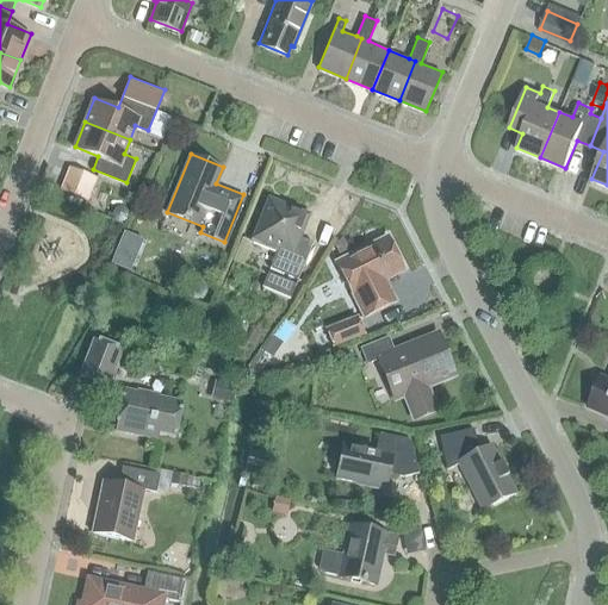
[(69,164),(60,187),(88,199),(98,175),(69,164)]
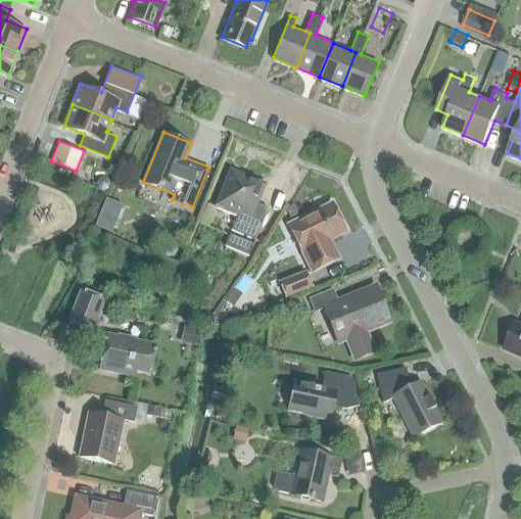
[(255,238),(269,206),(256,201),(265,182),(231,169),(217,205),(237,214),(231,228),(255,238)]
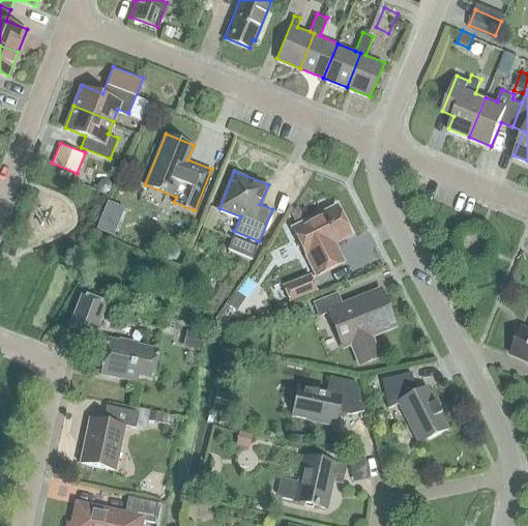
[(335,241),(351,233),(336,203),(292,226),(316,273),(345,260),(335,241)]
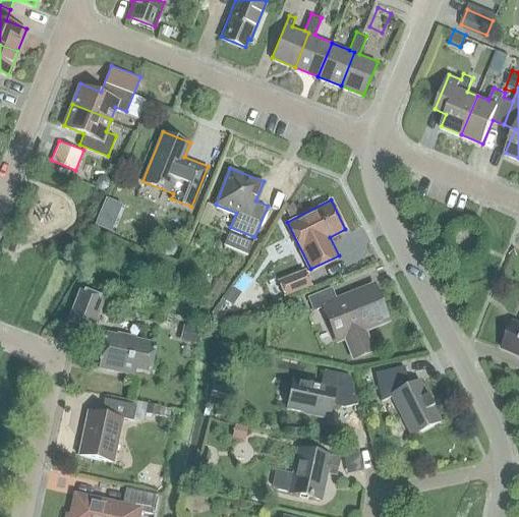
[(253,241),(229,231),(224,243),(248,253),(253,241)]
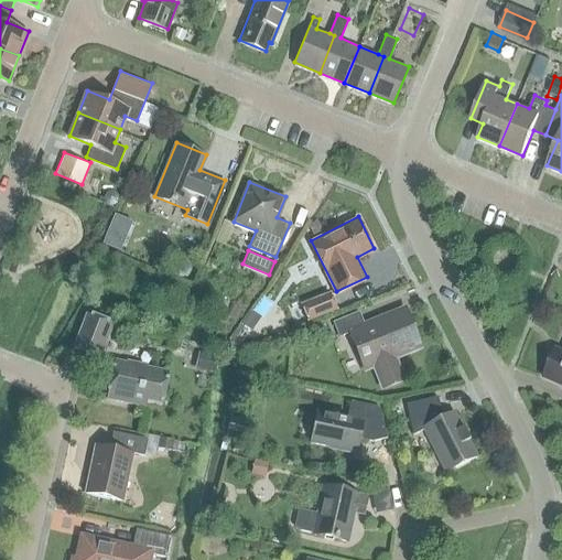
[(173,266),(175,273),(181,276),(190,272),(192,267),(190,259),(185,258),(175,261),(173,266)]
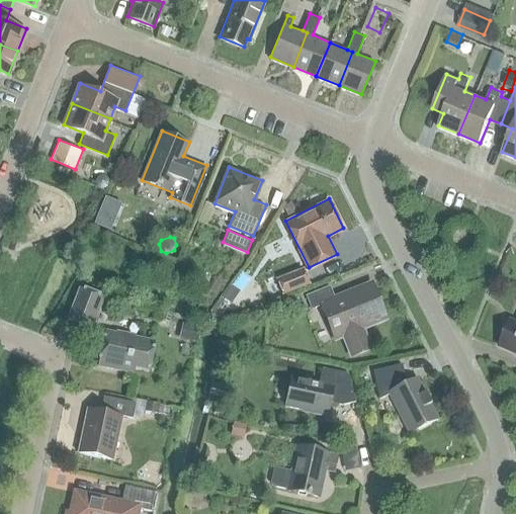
[(304,266),(277,276),(283,292),(311,282),(304,266)]
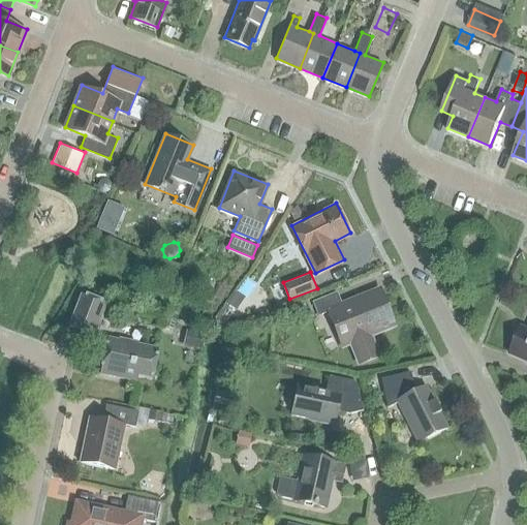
[(238,308),(247,295),(236,286),(226,300),(238,308)]
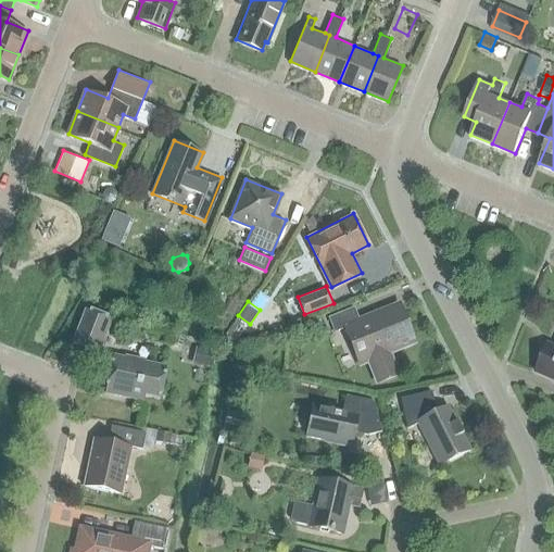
[(361,361),(370,358),(379,378),(398,371),(389,350),(413,340),(398,302),(360,317),(354,304),(328,315),(335,329),(347,325),(361,361)]
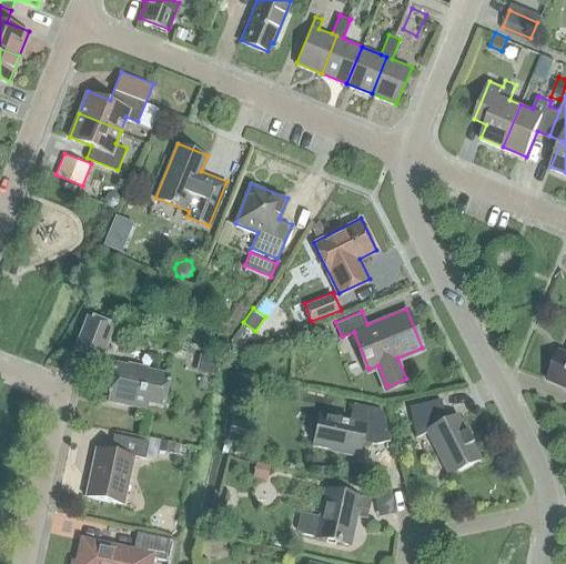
[(88,314),(74,346),(101,358),(114,324),(88,314)]
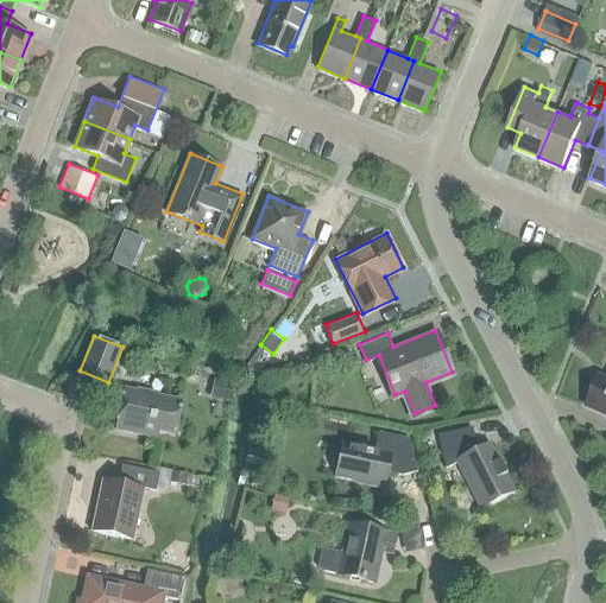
[(605,374),(600,373),(587,404),(605,411),(605,374)]
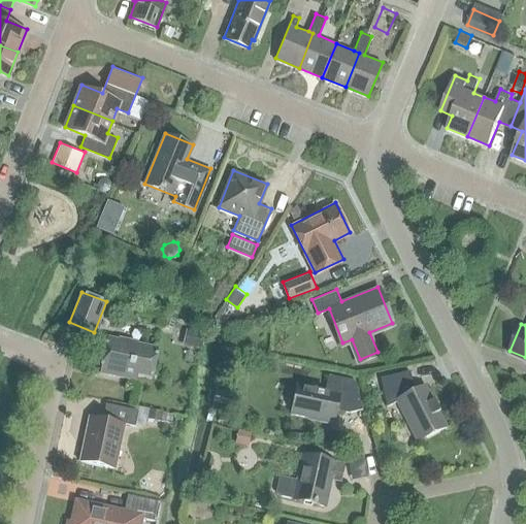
[(186,327),(183,344),(199,347),(203,330),(186,327)]
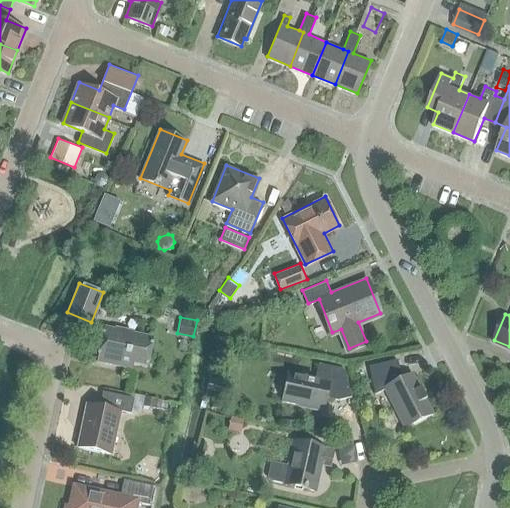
[(97,359),(133,367),(134,362),(147,365),(153,335),(133,331),(134,329),(115,325),(115,327),(104,325),(97,359)]
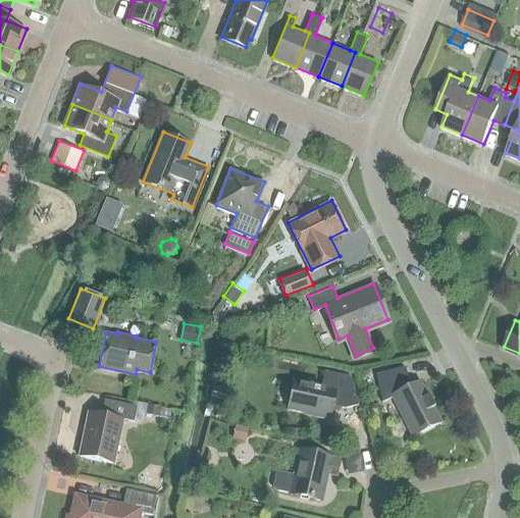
[(413,434),(442,420),(420,379),(410,384),(406,365),(376,371),(382,400),(393,395),(413,434)]
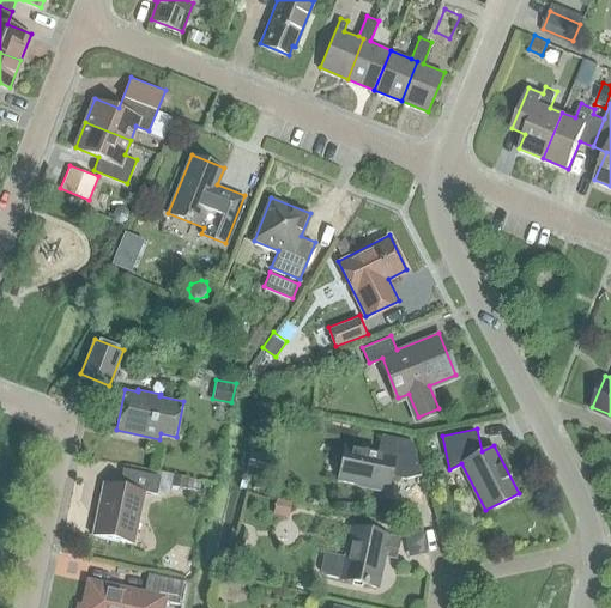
[(405,476),(421,473),(413,439),(382,433),(379,451),(345,444),(338,478),(371,485),(370,486),(387,490),(391,474),(405,476)]
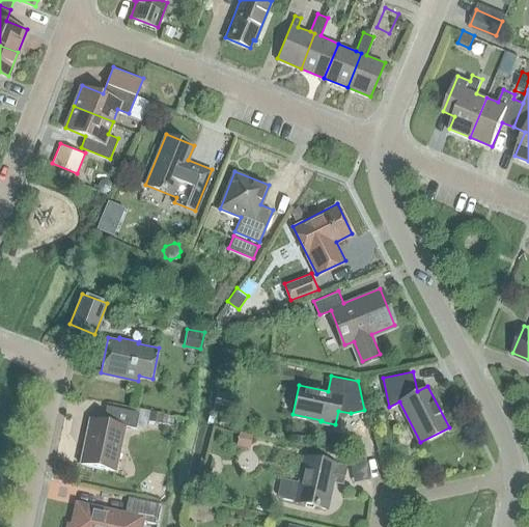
[(104,419),(90,416),(81,463),(115,470),(126,424),(136,426),(139,411),(107,405),(104,419)]
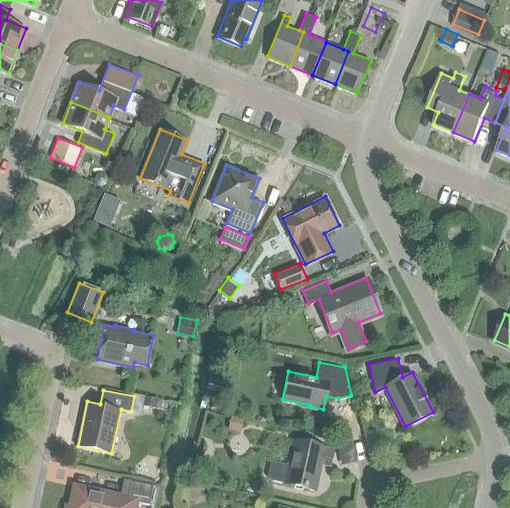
[(166,409),(168,399),(145,394),(143,404),(166,409)]
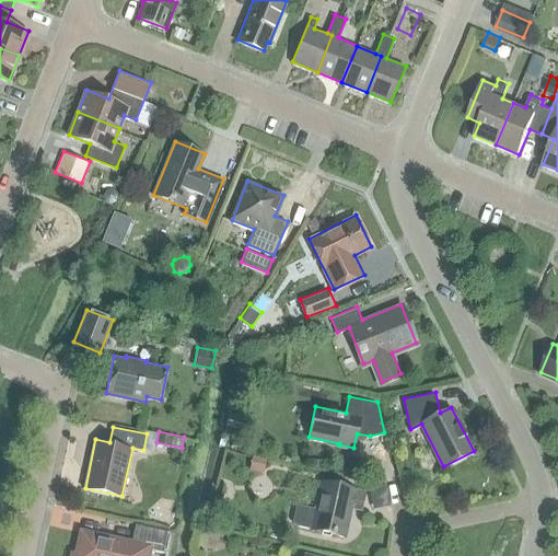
[(266,456),(252,453),(248,466),(263,470),(266,456)]
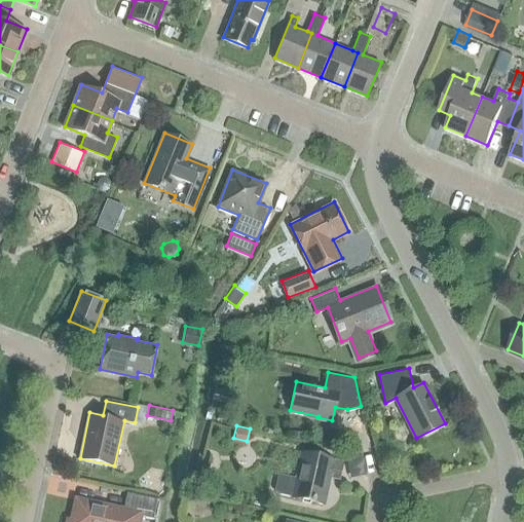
[(299,469),(297,476),(279,473),(275,491),(294,495),(293,495),(324,502),(329,475),(339,476),(342,460),(301,451),(297,468),(299,469)]
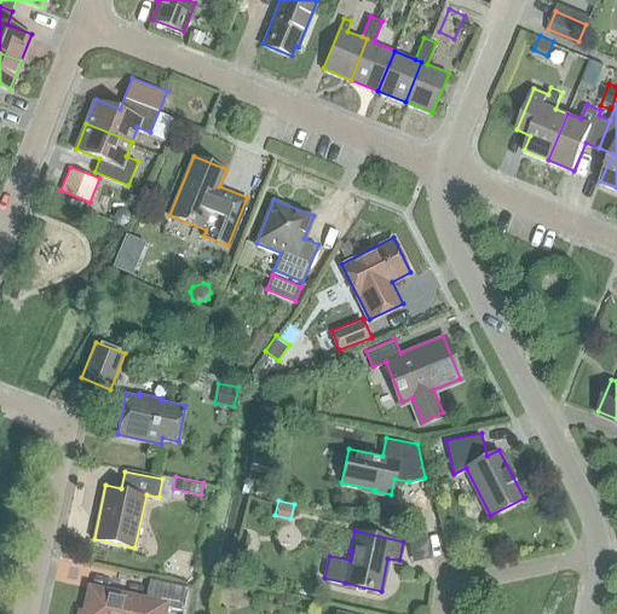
[(189,585),(150,578),(145,596),(90,584),(85,608),(80,608),(78,613),(163,613),(166,606),(183,609),(189,585)]
